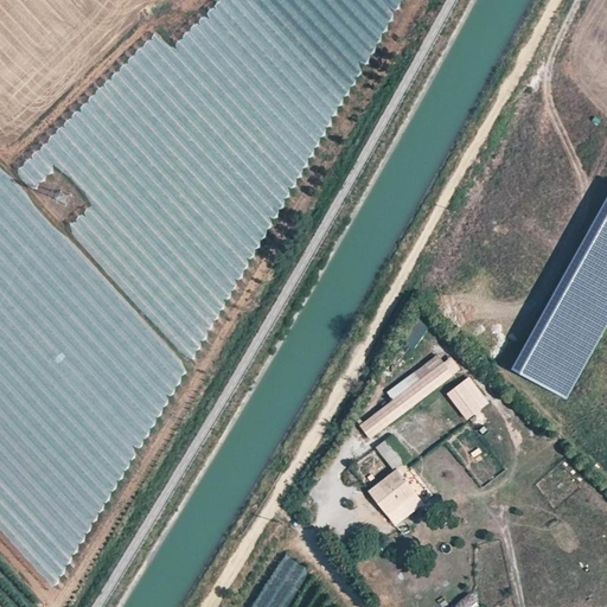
[(606,328),(606,200),(513,369),(568,400),(606,328)]
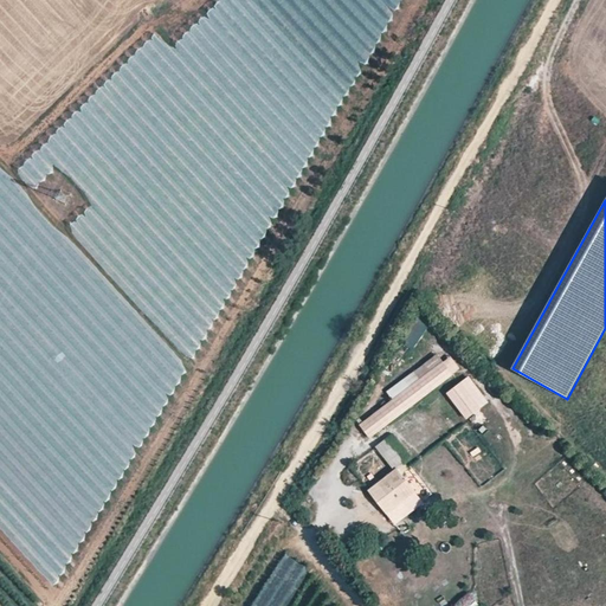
[(399,343),(413,350),(430,321),(417,314),(399,343)]
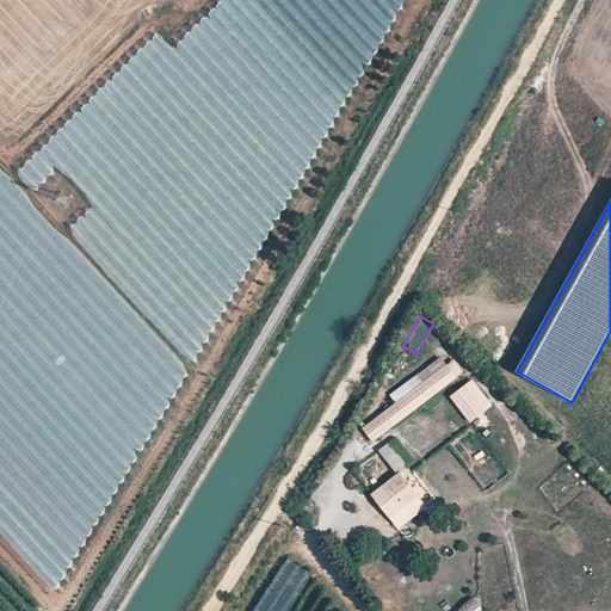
[(446,364),(362,427),(374,442),(457,378),(446,364)]
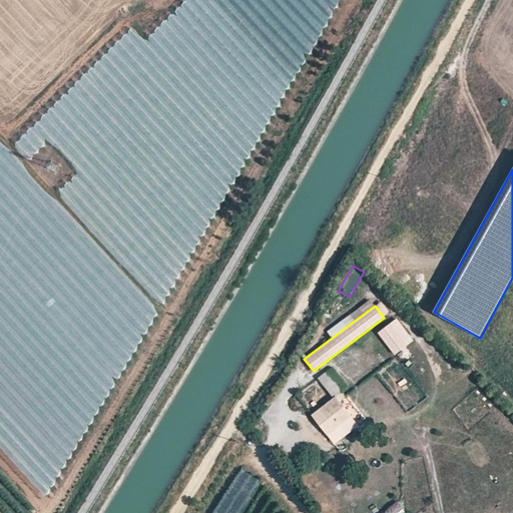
[(413,341),(396,319),(378,333),(394,355),(413,341)]
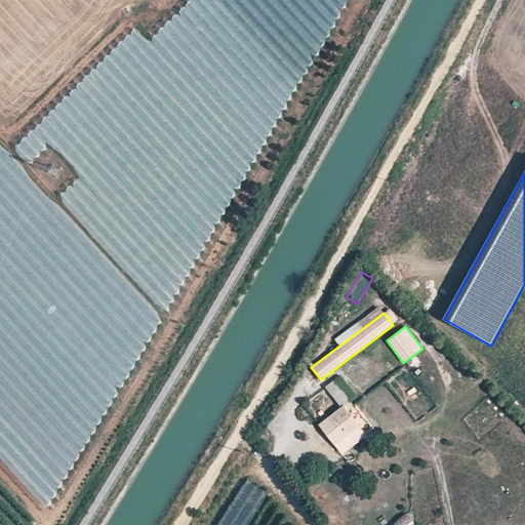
[(451,391),(429,367),(417,377),(439,402),(451,391)]
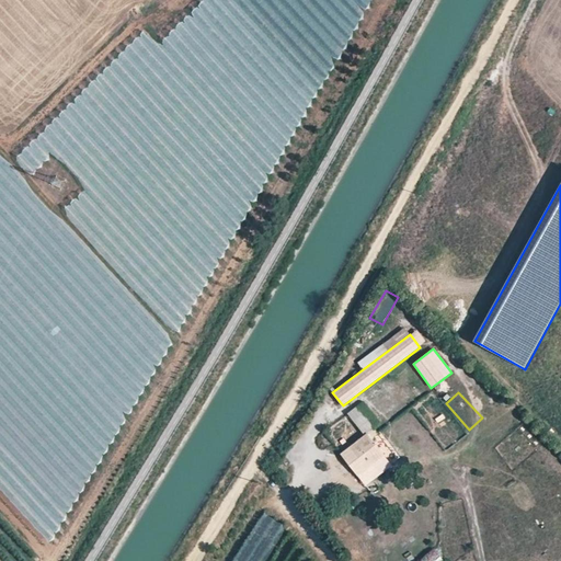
[(323,414),(330,423),(342,414),(336,405),(323,414)]
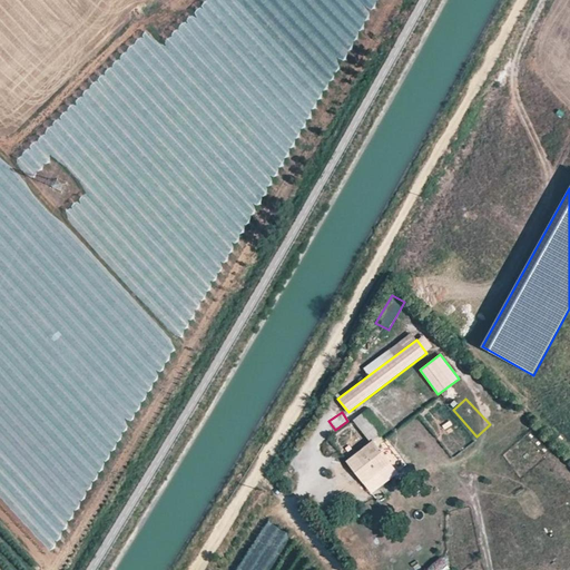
[(531,441),(539,446),(544,440),(537,433),(531,441)]
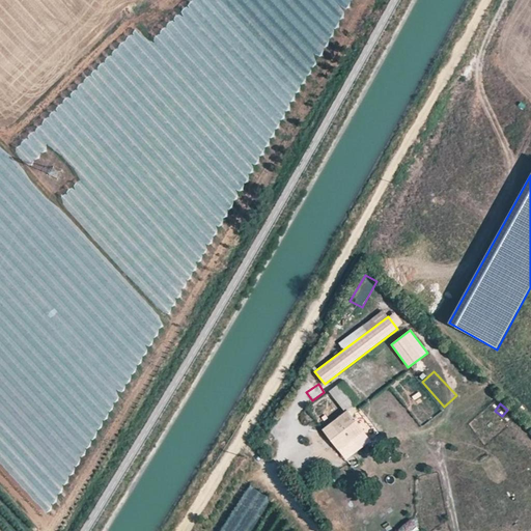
[(358,419),(348,409),(323,429),(346,460),(371,440),(365,431),(371,426),(363,415),(358,419)]
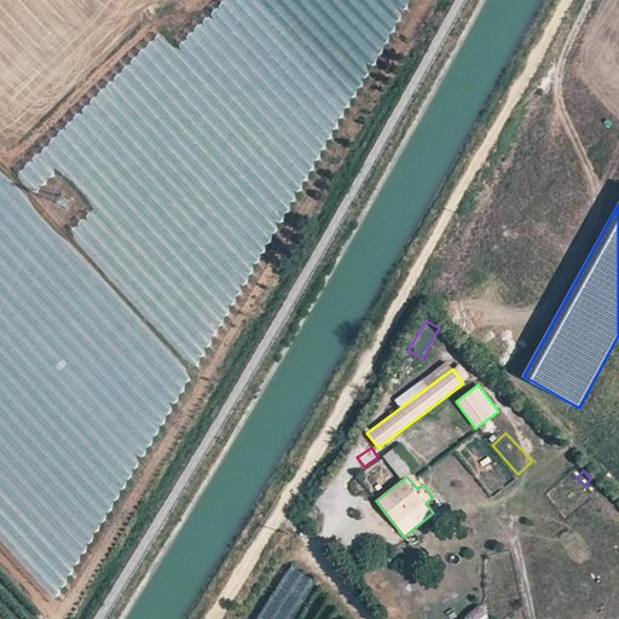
[(290,603),(294,591),(307,596),(313,577),(287,568),(276,599),(290,603)]
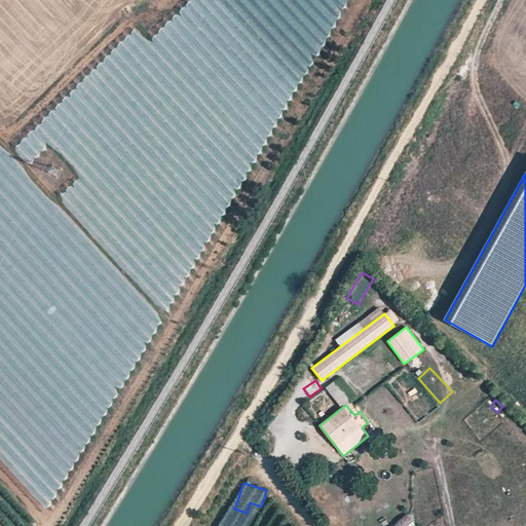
[(414,525),(409,517),(395,525),(414,525)]
